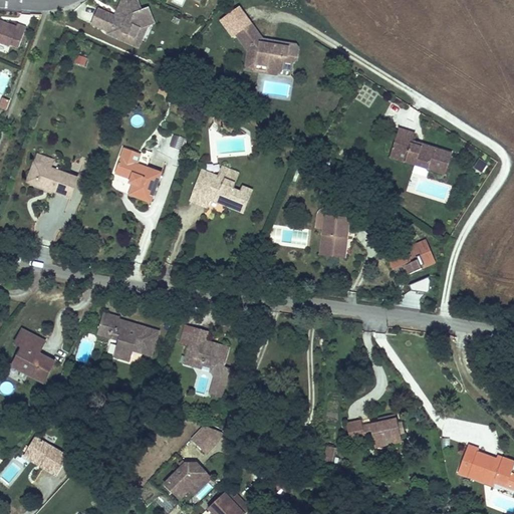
[(99,10),(93,25),(109,32),(108,35),(137,47),(140,39),(137,38),(140,29),(149,26),(155,24),(149,9),(142,11),(139,2),(138,2),(137,1),(135,0),(123,0),(119,11),(123,13),(120,19),(116,18),(99,10)]
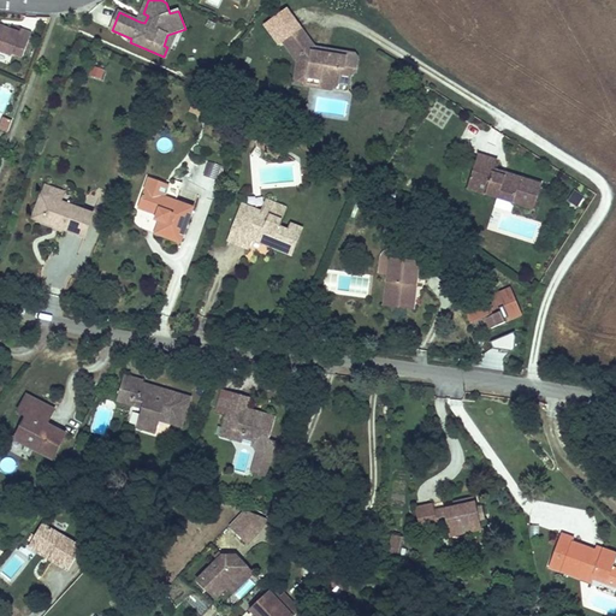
[(289,34),(300,25),(290,10),(278,18),(289,34)]
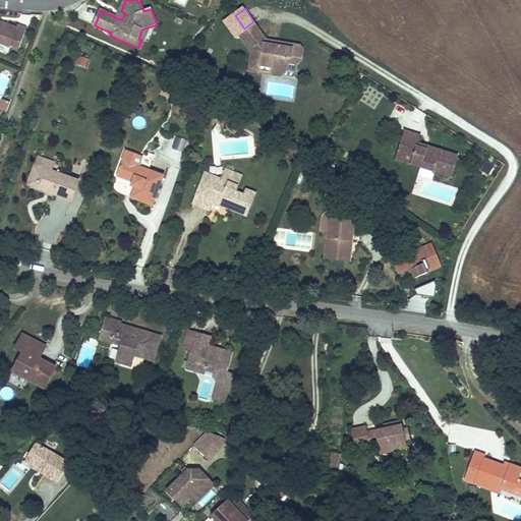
[(225,20),(233,36),(241,32),(232,16),(225,20)]
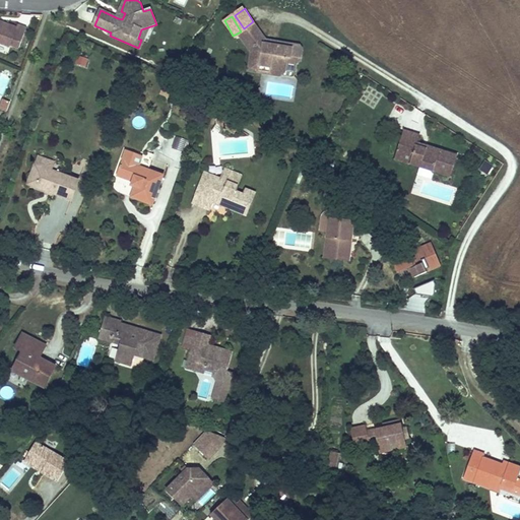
[(0,43),(10,47),(11,45),(19,48),(26,28),(17,25),(16,27),(3,23),(2,24),(0,22),(0,43)]
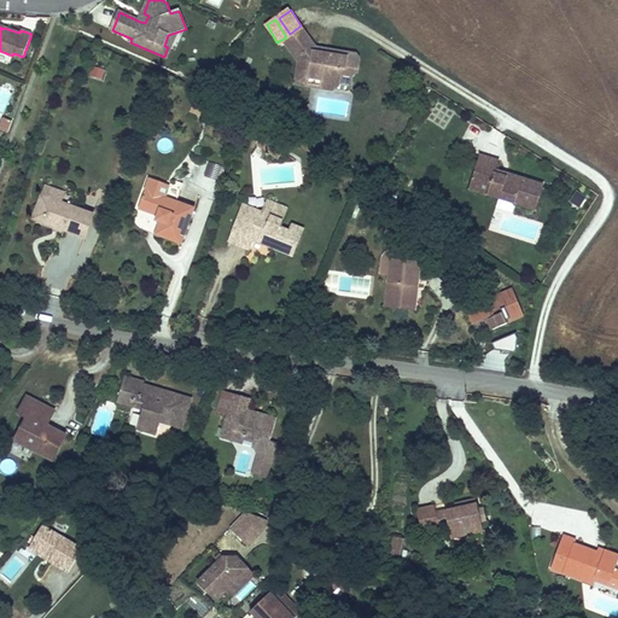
[(168,47),(164,57),(167,58),(179,31),(168,35),(164,46),(168,47)]
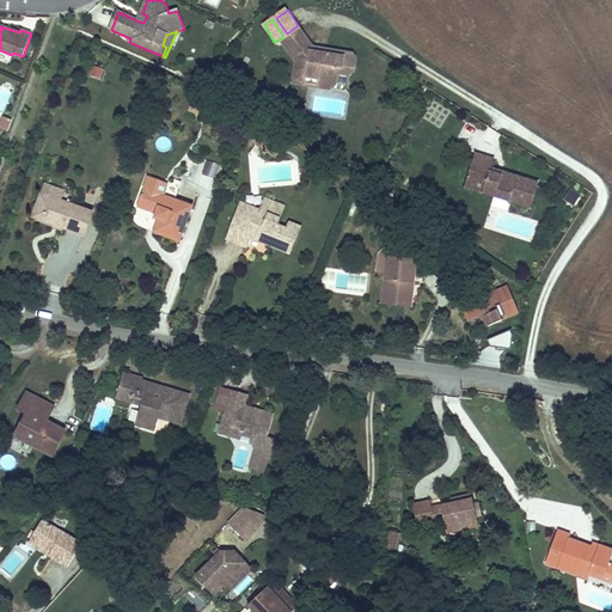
[(288,47),(300,67),(298,81),(319,84),(320,87),(322,91),(324,93),(331,93),(340,89),(341,86),(352,87),(352,75),(357,74),(359,62),(354,57),(337,55),(336,60),(316,57),(317,51),(306,34),(288,47)]
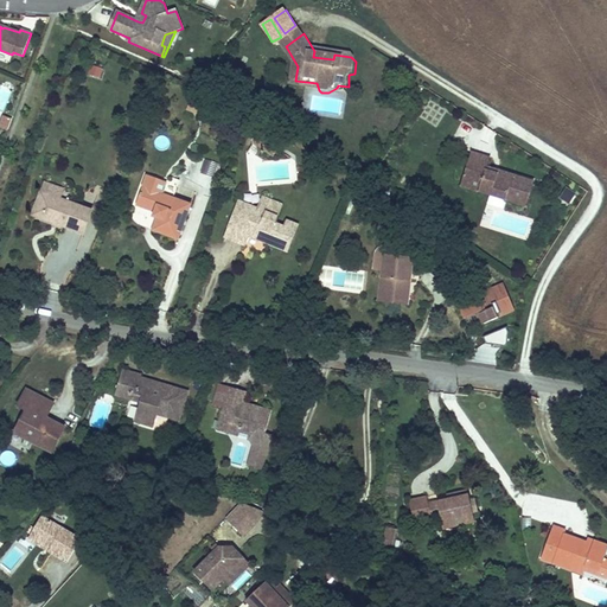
[(93,64),(89,74),(101,78),(104,69),(93,64)]
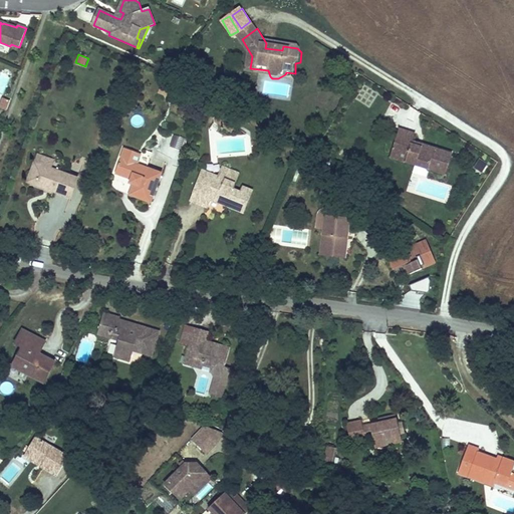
[(250,68),(250,74),(272,78),(270,76),(269,73),(268,70),(250,68)]
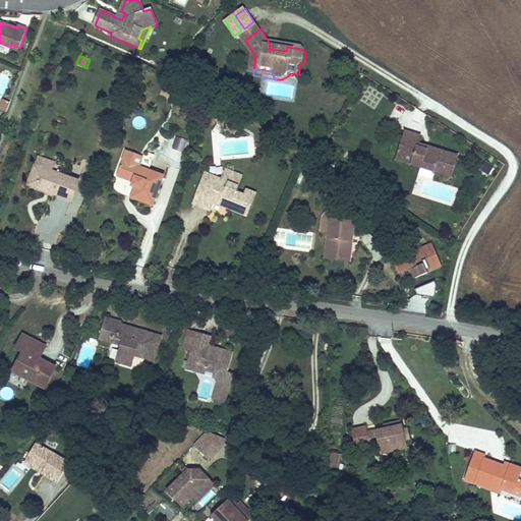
[(242,123),(226,112),(220,120),(237,131),(242,123)]
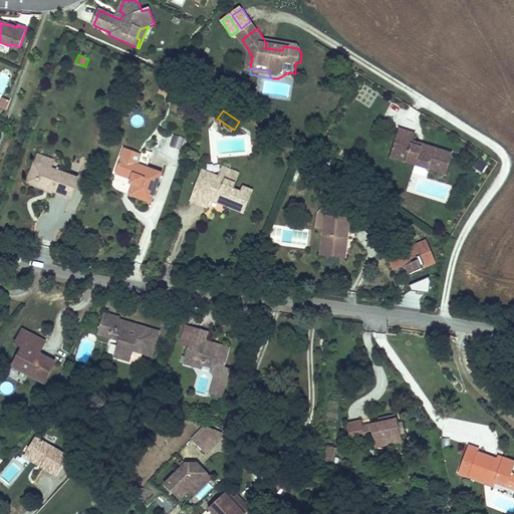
[(415,134),(396,129),(391,148),(409,152),(406,165),(447,174),(452,151),(421,144),(420,148),(416,147),(417,143),(413,142),(415,134)]
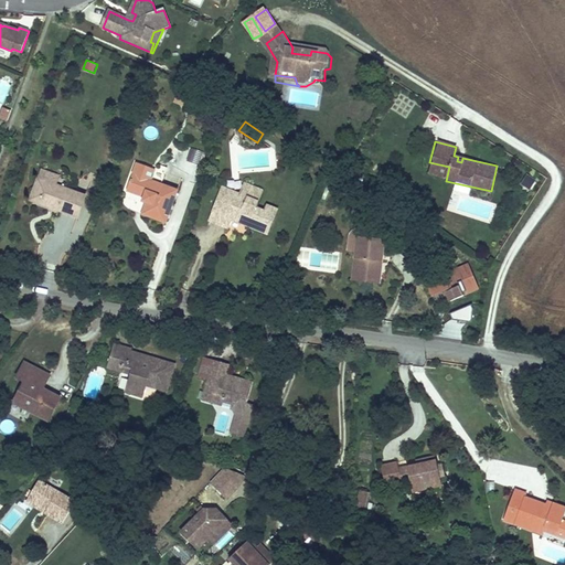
[(191,147),(185,160),(200,166),(204,152),(191,147)]
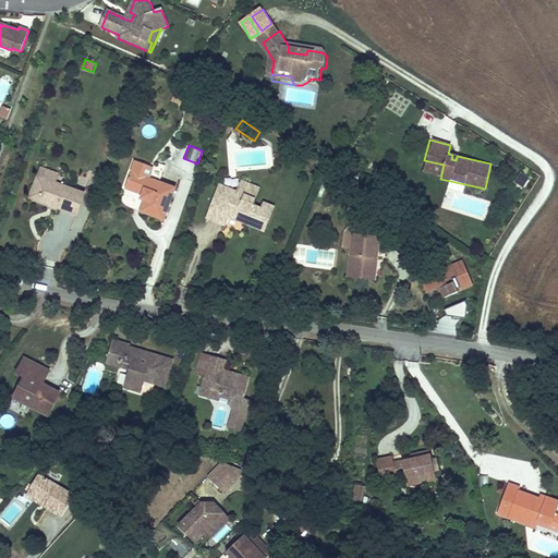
[(424,160),(421,173),(440,179),(444,165),(424,160)]
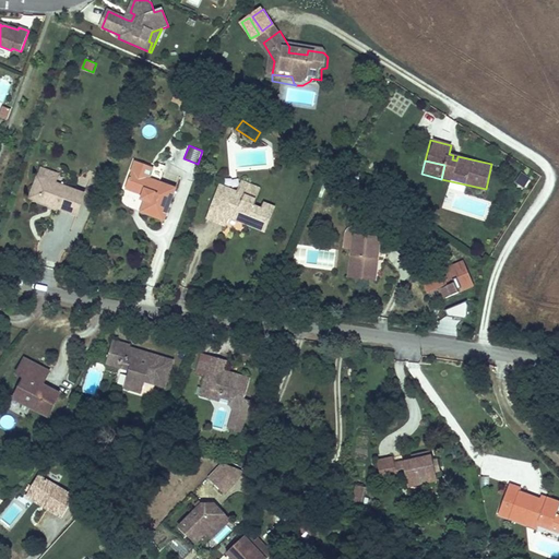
[(177,190),(132,173),(126,190),(144,197),(142,202),(147,204),(143,214),(164,223),(167,216),(175,197),(177,190)]
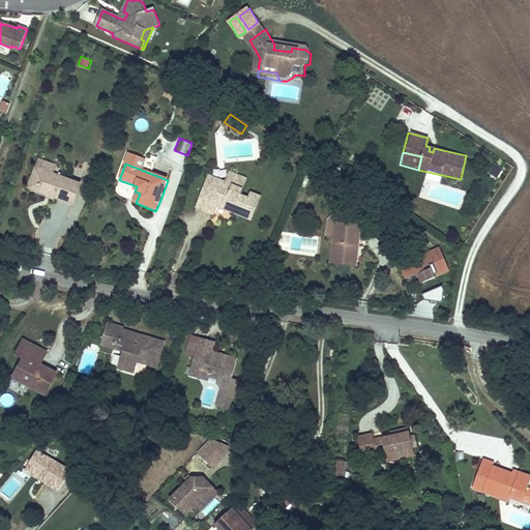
[(504,170),(497,166),(492,174),(499,178),(504,170)]
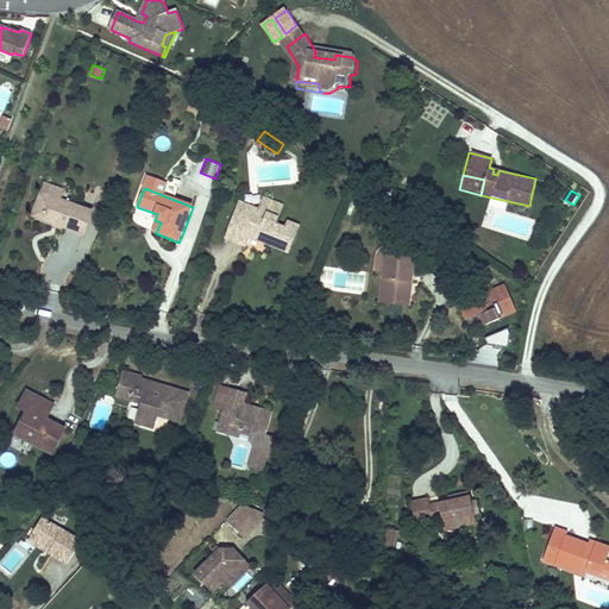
[(286,202),(265,194),(261,206),(251,202),(238,211),(243,219),(231,226),(226,234),(245,243),(250,233),(259,237),(264,234),(269,237),(268,240),(290,249),(302,221),(290,218),(288,224),(278,220),(286,202)]
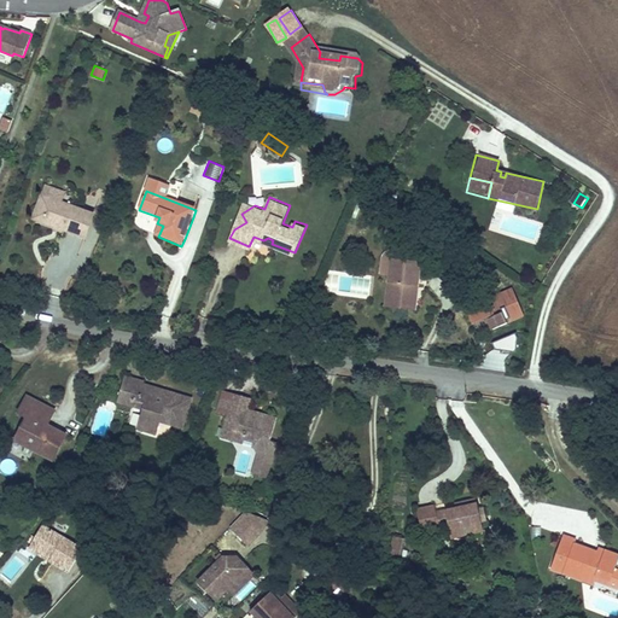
[(53,203),(45,199),(36,223),(45,226),(53,203)]
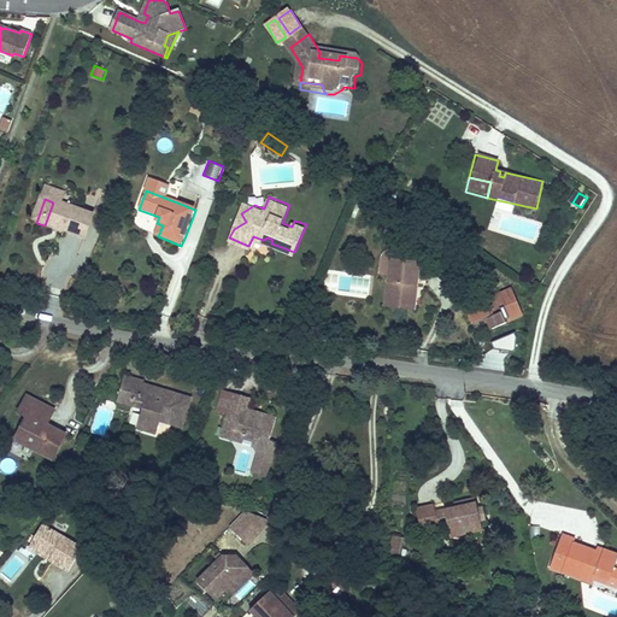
[(254,205),(245,200),(234,229),(246,222),(241,213),(254,205)]
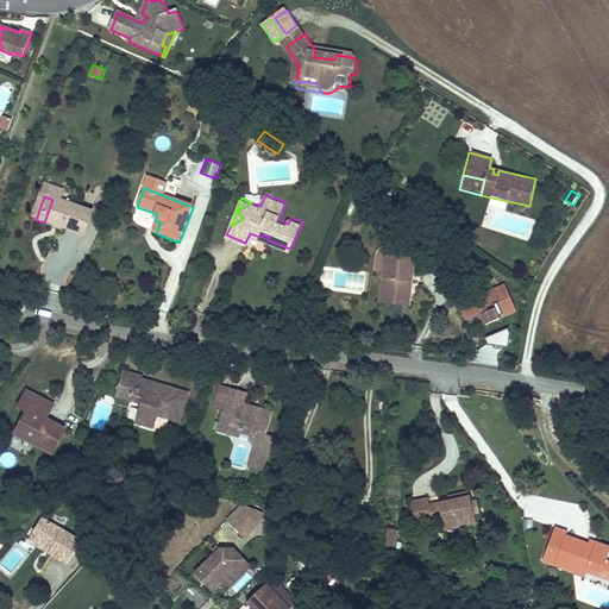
[(64,203),(52,200),(44,223),(87,238),(95,215),(64,203)]
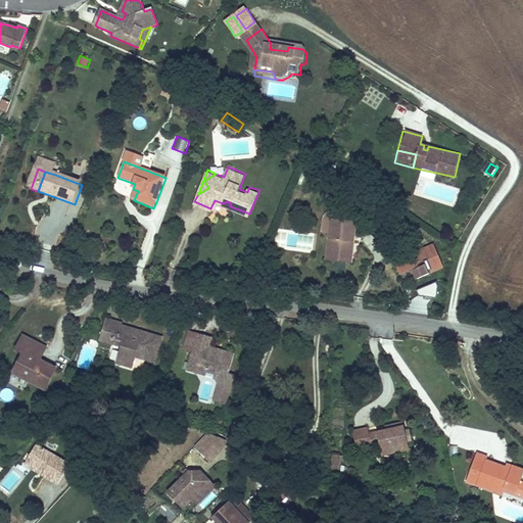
[(326,216),(324,237),(329,238),(331,220),(344,221),(344,214),(330,212),(328,214),(327,214),(326,216)]
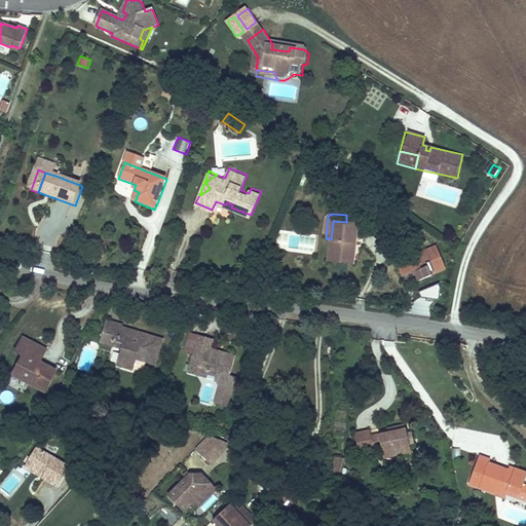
[(412,226),(403,220),(395,231),(404,237),(412,226)]
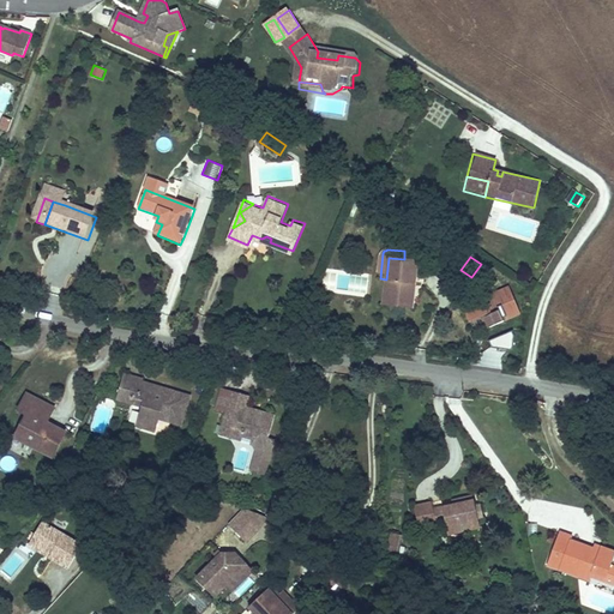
[(404,259),(389,258),(386,280),(385,296),(413,300),(419,262),(404,259)]
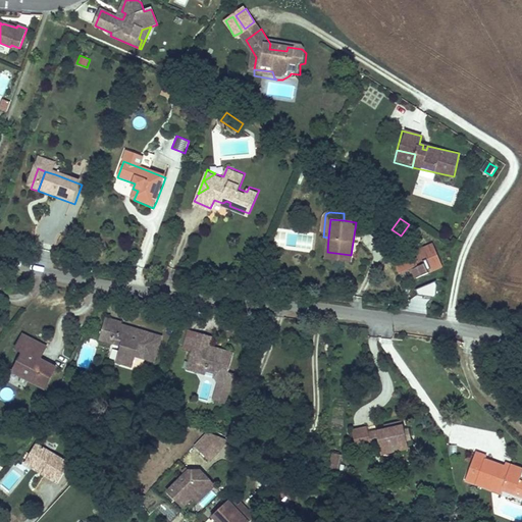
[(430,271),(441,267),(432,245),(413,253),(414,255),(410,257),(409,255),(395,261),(399,272),(412,267),(413,269),(412,270),(415,279),(428,273),(427,271),(429,270),(430,271)]
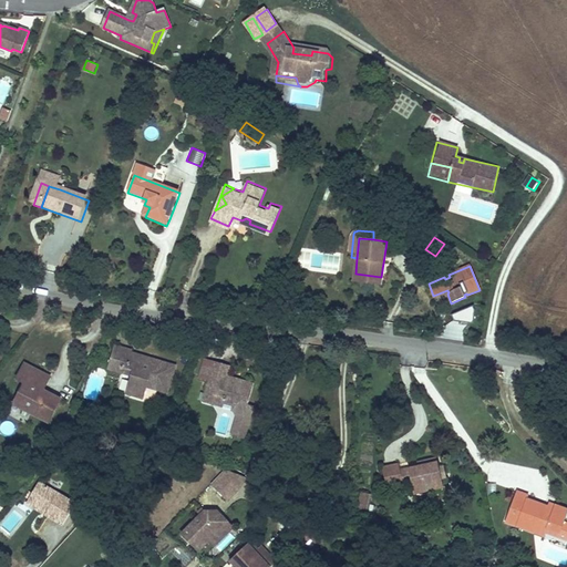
[(381,277),(356,274),(354,281),(381,285),(381,277)]
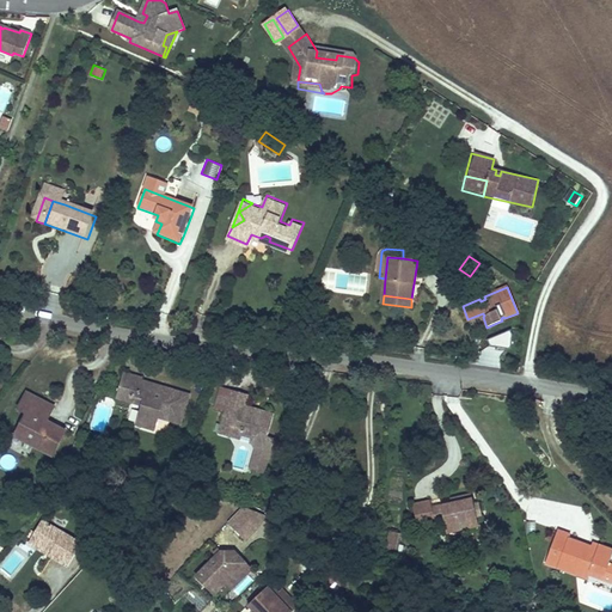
[(510,350),(513,335),(510,332),(512,331),(512,330),(485,341),(487,342),(488,341),(489,346),(488,346),(488,347),(510,350)]
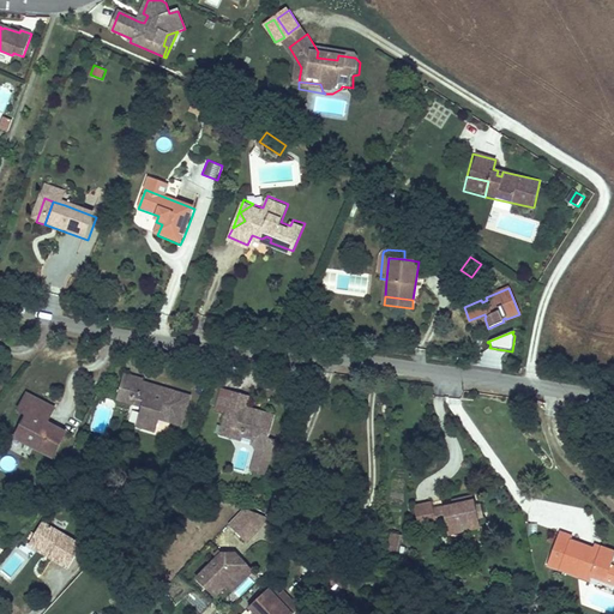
[(176,393),(178,391),(178,387),(134,375),(131,385),(142,389),(140,392),(148,395),(150,386),(176,393)]
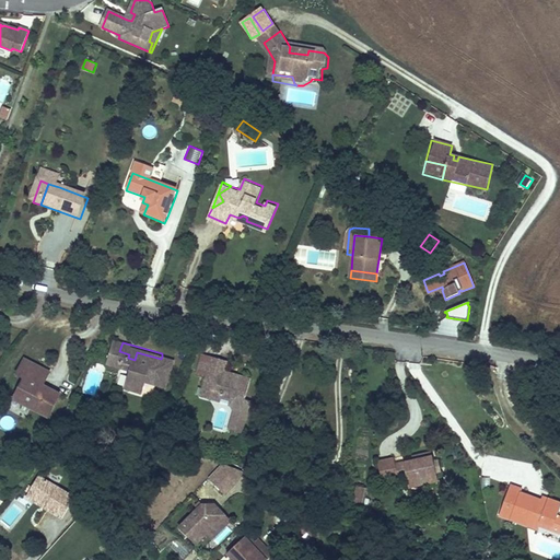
[(179,361),(162,357),(161,359),(137,352),(135,360),(128,358),(129,354),(119,351),(116,365),(127,369),(128,369),(137,371),(131,388),(149,393),(151,383),(172,389),(179,361)]
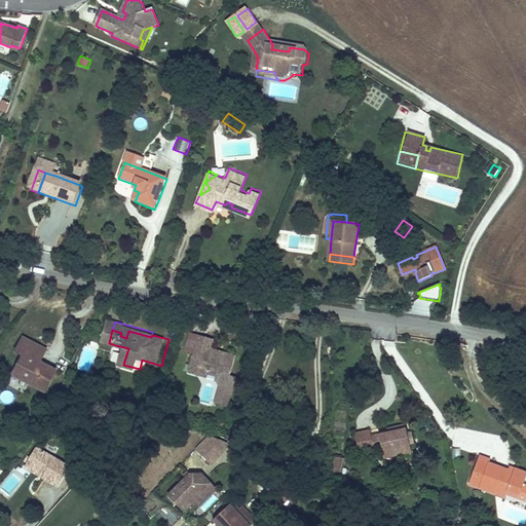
[(190,352),(197,354),(203,336),(196,334),(190,352)]
